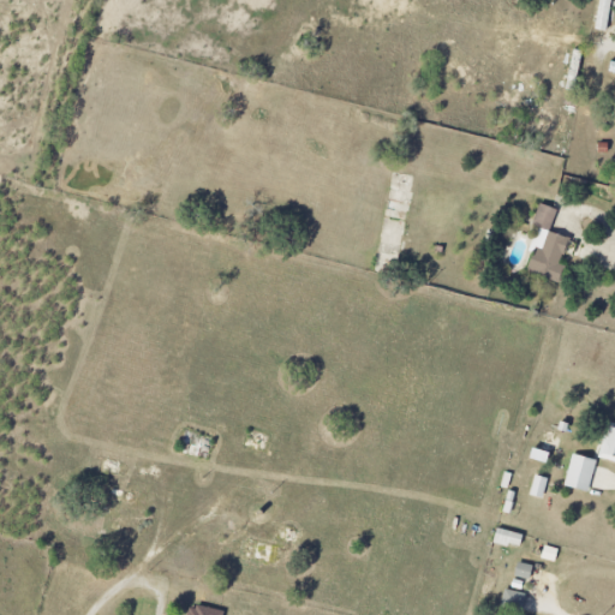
[(555,136),(566,137),(567,120),(557,119),(555,136)]
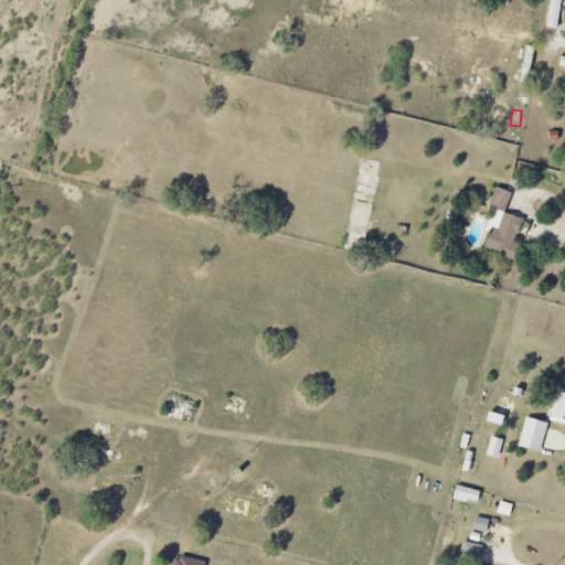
[(551,420),(564,425),(564,392),(562,404),(556,402),(551,420)]
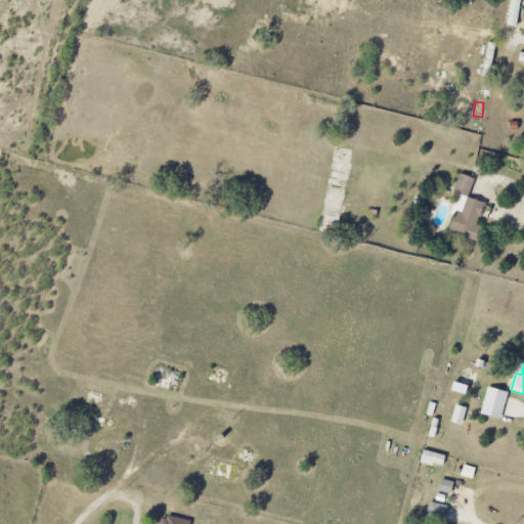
[(481,413),(501,419),(510,392),(488,387),(481,413)]
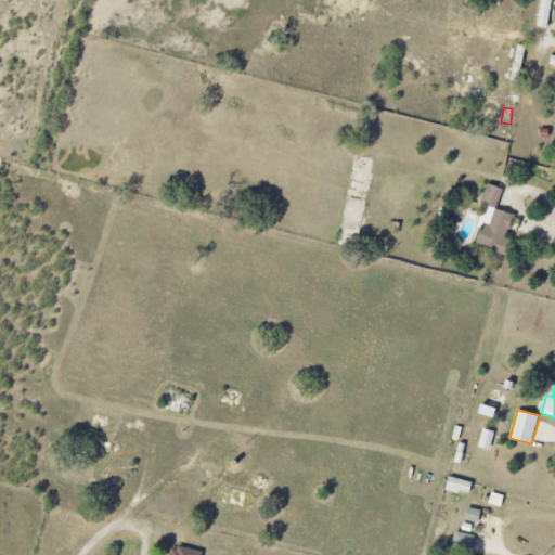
[(479,447),(491,450),(495,433),(483,429),(479,447)]
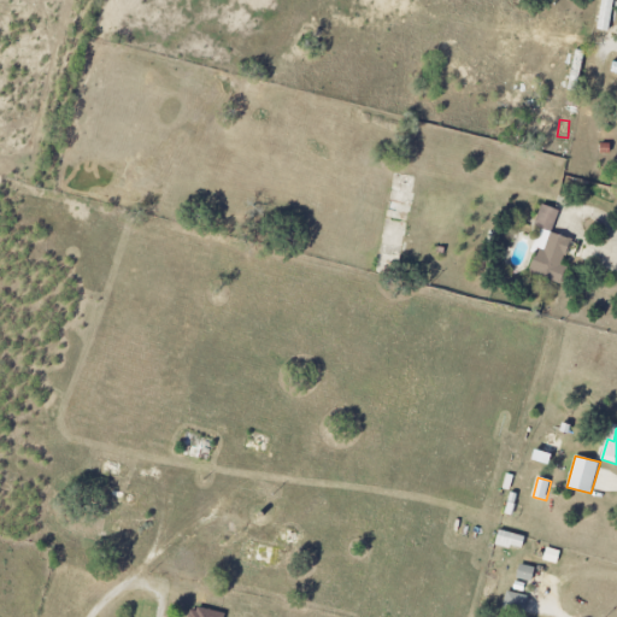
[(497,545),(523,551),(526,536),(500,530),(497,545)]
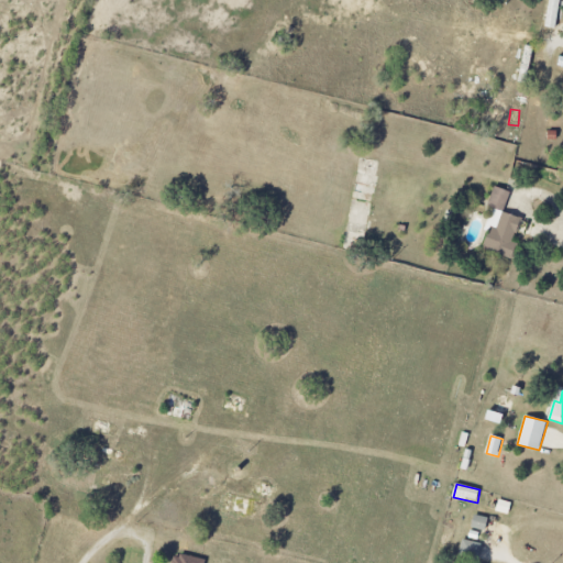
[(489,519),(476,515),(472,528),(486,532),(489,519)]
